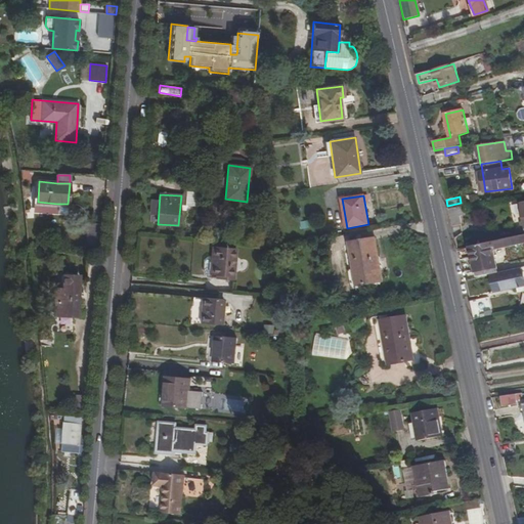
[(57,204),(38,202),(37,212),(56,214),(57,204)]
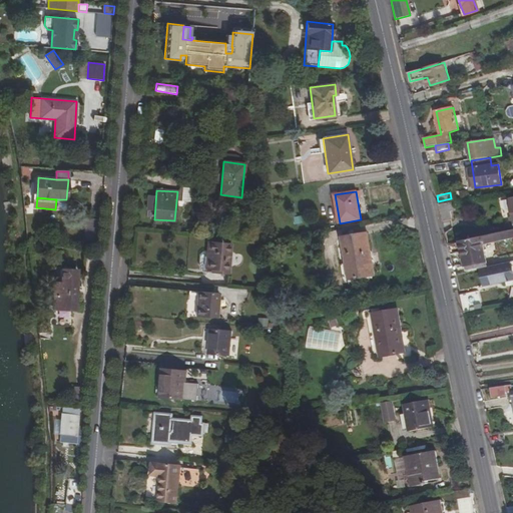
[(439,205),(443,221),(452,220),(450,211),(456,210),(454,202),(439,205)]
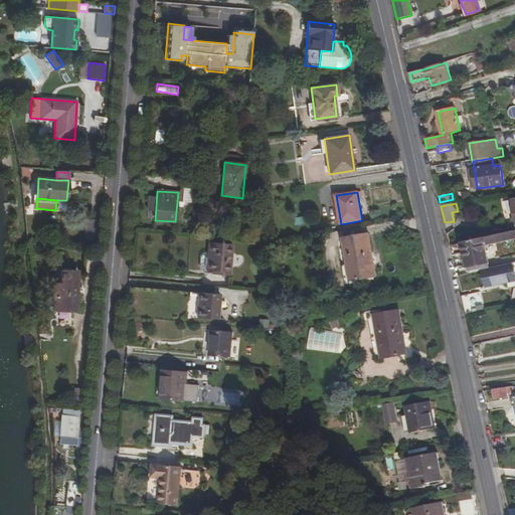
[(468,267),(489,263),(485,245),(488,244),(488,245),(514,239),(514,230),(450,245),(453,255),(465,253),(468,267)]
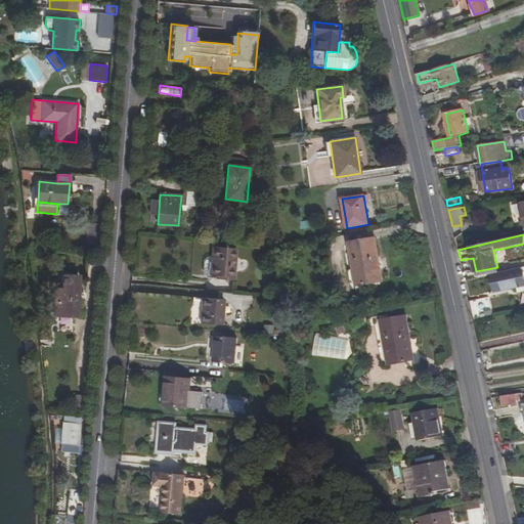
[(349,243),(357,286),(383,281),(376,238),(349,243)]
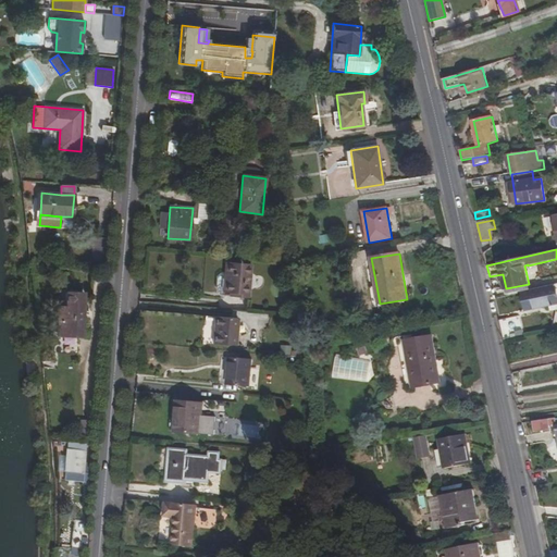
[(219,291),(223,292),(230,293),(230,295),(249,297),(251,265),(225,263),(224,273),(221,273),(217,276),(215,287),(219,291)]
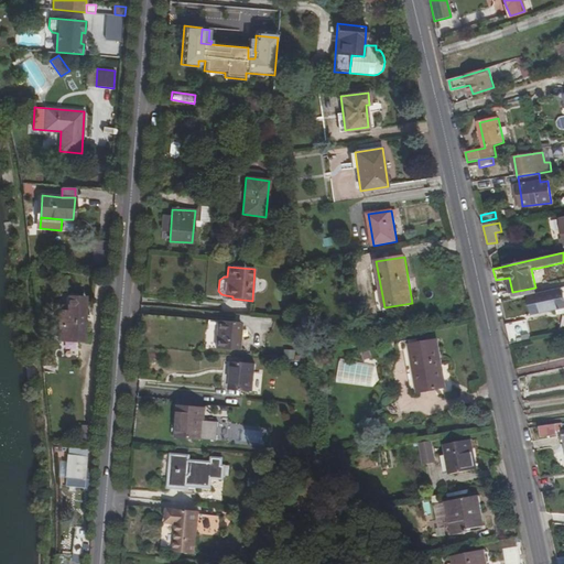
[(512,292),(513,299),(537,293),(535,288),(512,292)]
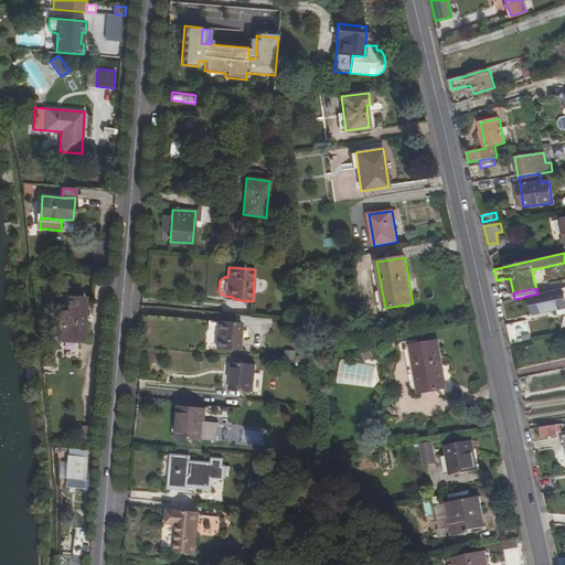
[(554,290),(554,291),(529,297),(533,316),(556,310),(564,308),(564,296),(563,288),(554,290)]
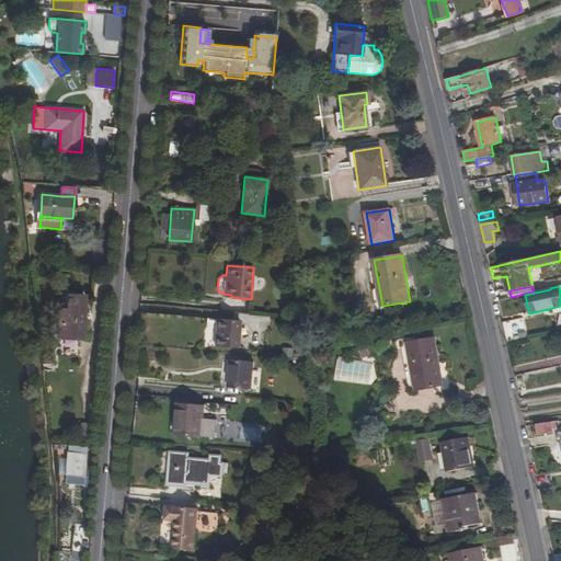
[(86,296),(68,295),(67,310),(59,309),(57,338),(83,340),(86,296)]
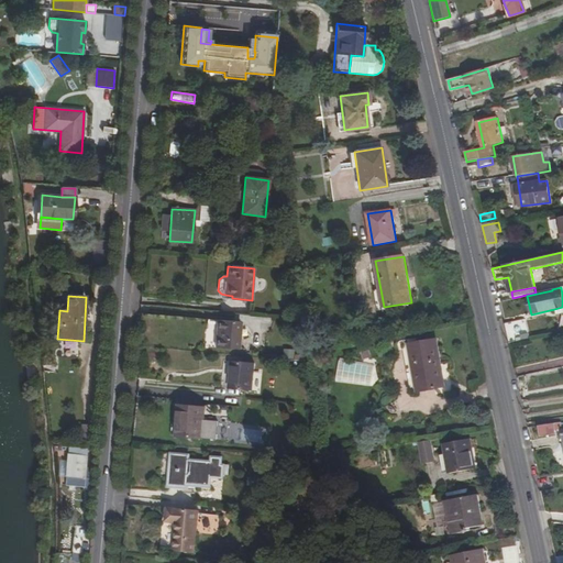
[(217,320),(214,348),(239,350),(241,322),(217,320)]
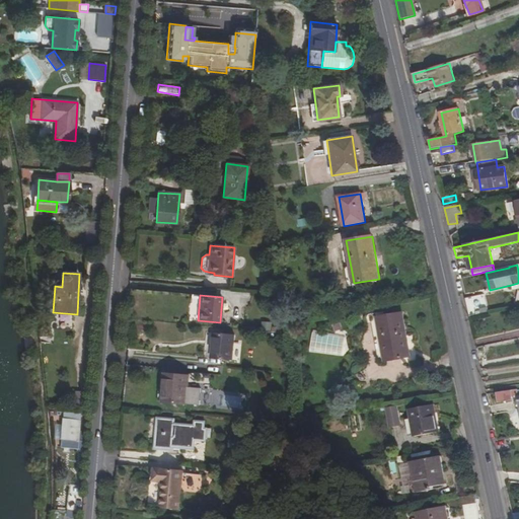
[(402,312),(377,317),(381,344),(378,345),(381,362),(411,356),(402,312)]
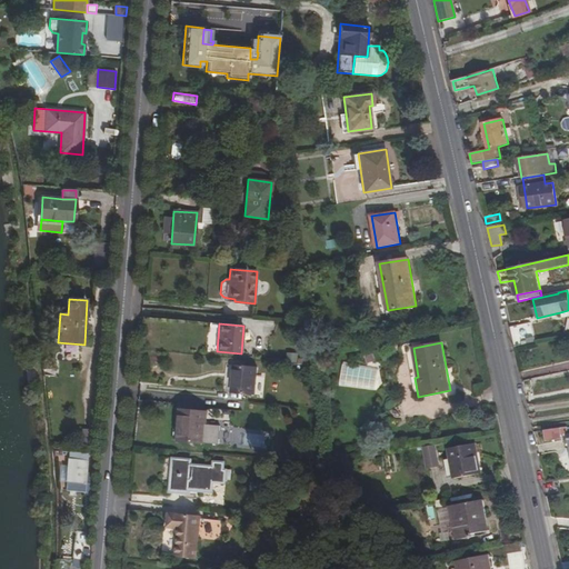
[(418,377),(413,348),(409,349),(415,378),(418,377)]
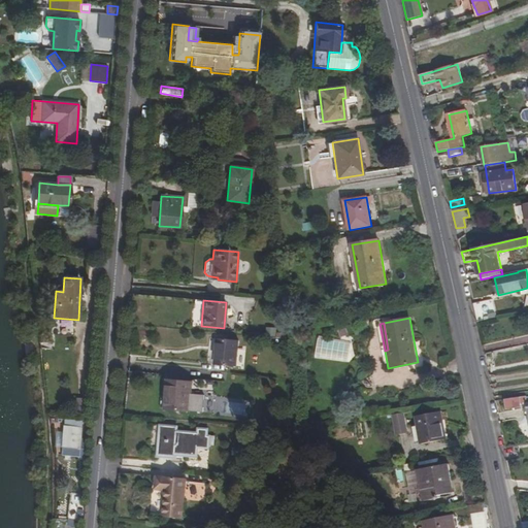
[(239,340),(218,338),(216,364),(236,366),(239,340)]
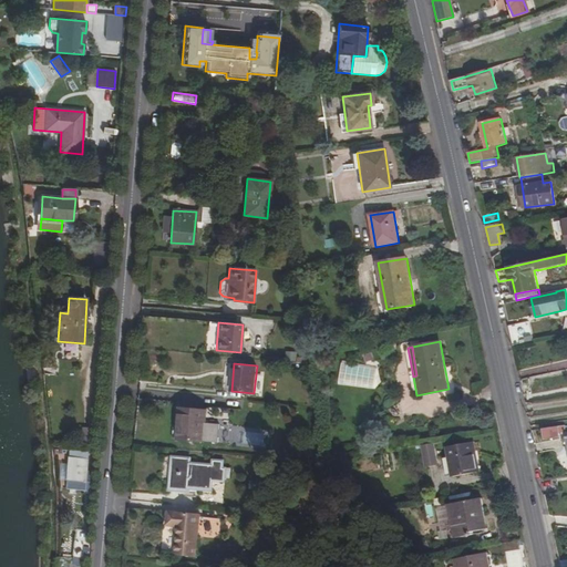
[(341,363),(339,385),(373,389),(375,367),(341,363)]
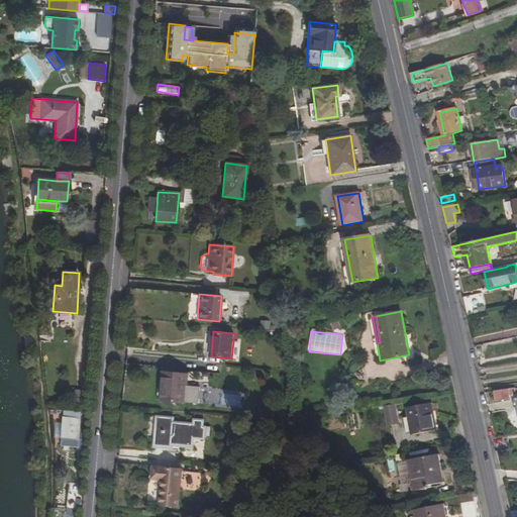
[(164,390),(163,401),(186,403),(188,375),(165,373),(164,390)]
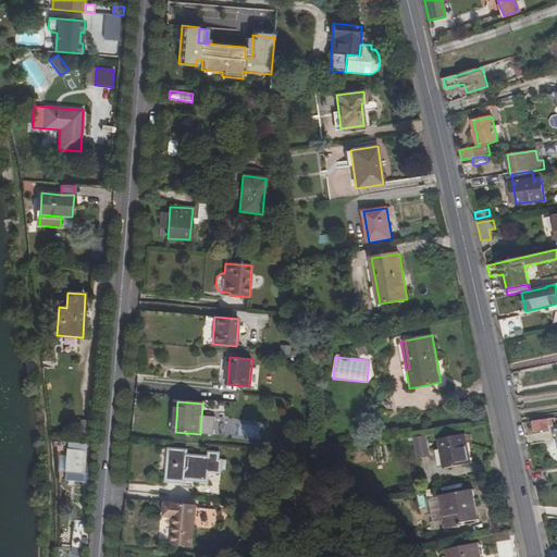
[(549,430),(549,426),(556,425),(555,418),(532,421),(534,433),(549,430)]
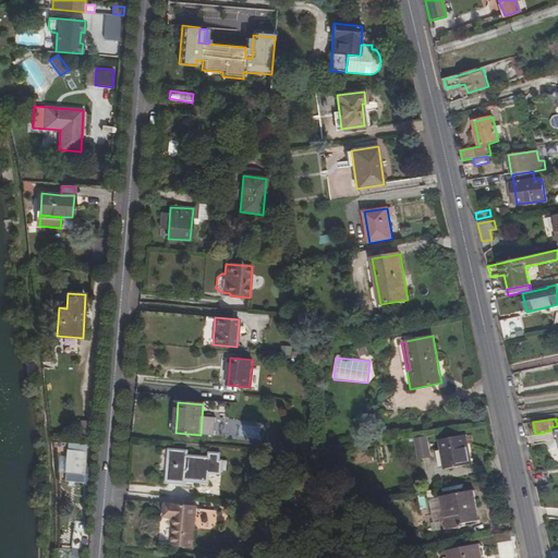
[(79,439),(92,440),(93,423),(80,422),(79,439)]
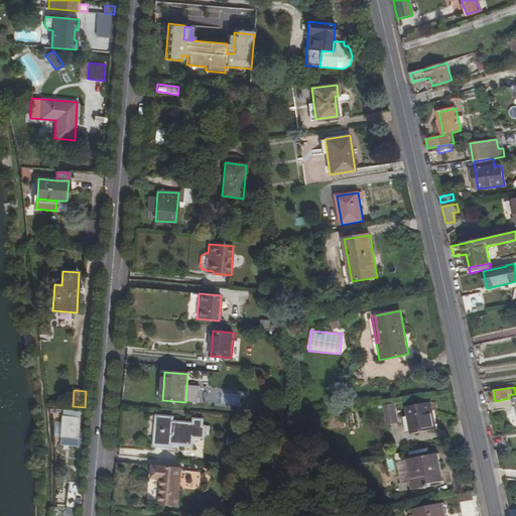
[(238,404),(238,394),(218,393),(217,403),(238,404)]
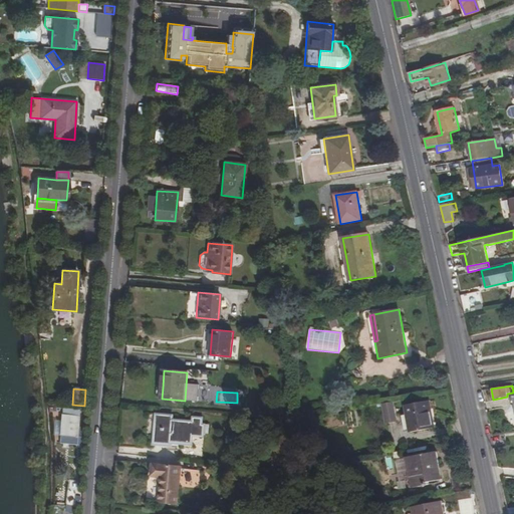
[(406,405),(411,432),(434,428),(429,401),(406,405)]
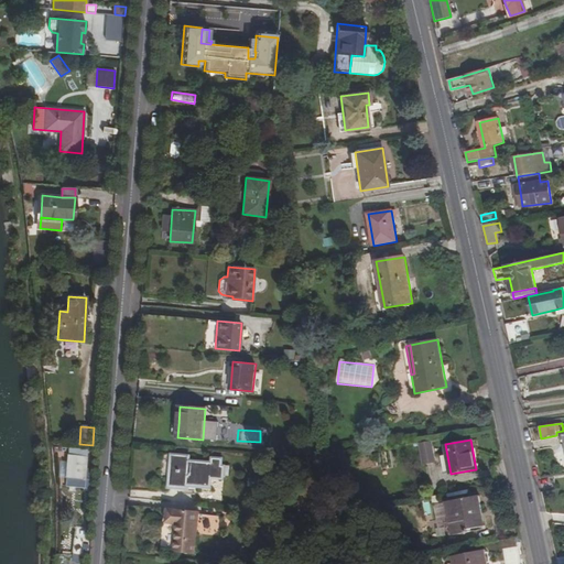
[(420,442),(422,464),(436,463),(434,441),(420,442)]
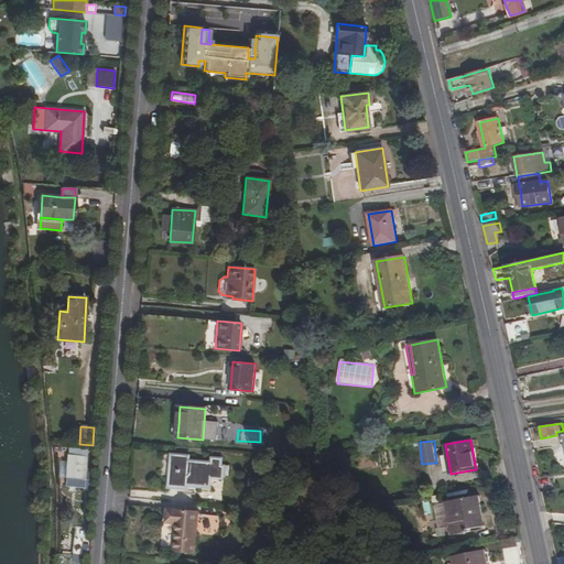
[(223,466),(223,459),(213,458),(212,463),(191,461),(191,456),(172,455),(169,487),(187,489),(187,485),(210,487),(212,478),(224,479),(224,475),(228,475),(229,467),(223,466)]
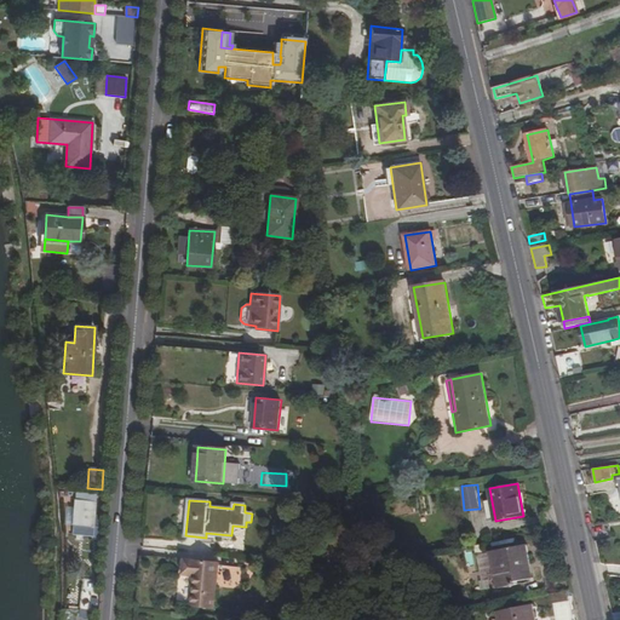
[(75,501),(73,526),(93,528),(95,503),(75,501)]
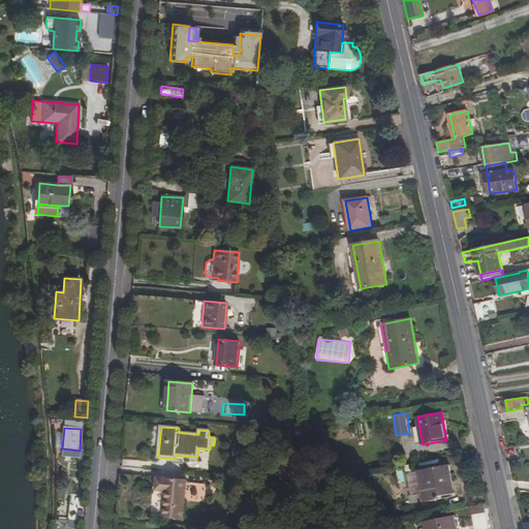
[(440,499),(440,496),(455,494),(448,464),(418,470),(423,491),(425,491),(427,502),(440,499)]
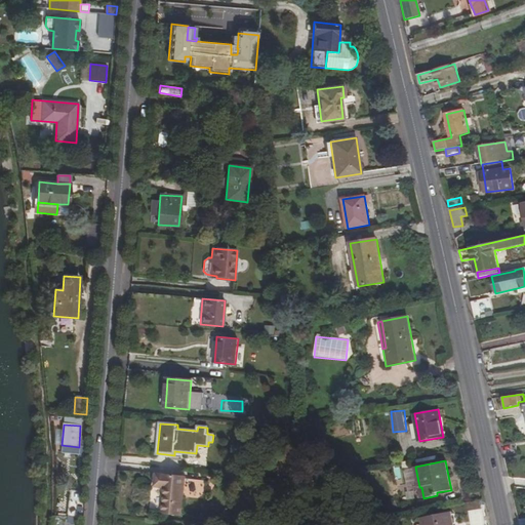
[(396,481),(402,480),(400,467),(394,468),(396,481)]
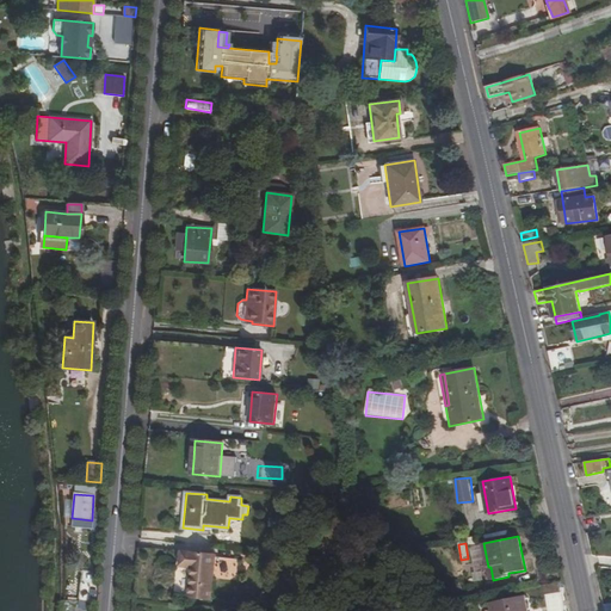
[(469,545),(471,559),(473,557),(475,571),(486,568),(482,543),(469,545)]
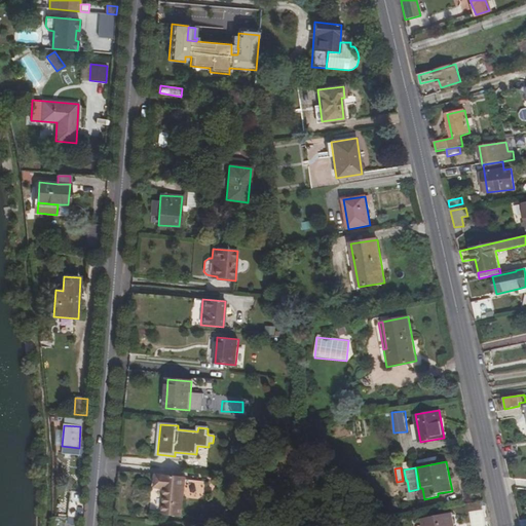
[(182,517),(184,495),(205,497),(207,482),(186,480),(186,477),(156,474),(155,488),(165,489),(162,515),(182,517)]
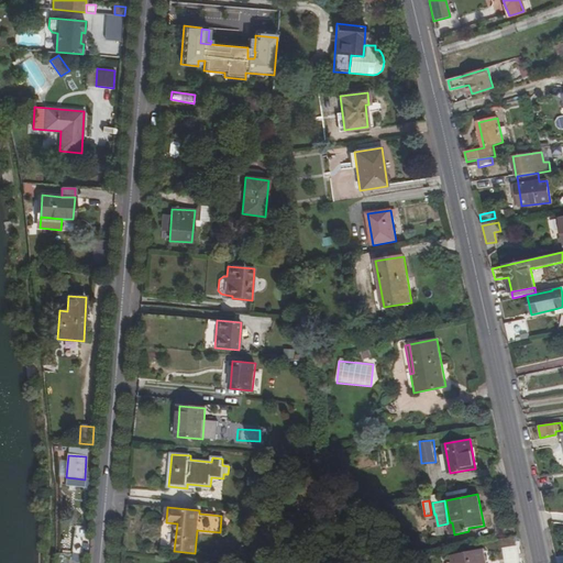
[(89,556),(91,528),(75,527),(73,555),(89,556)]
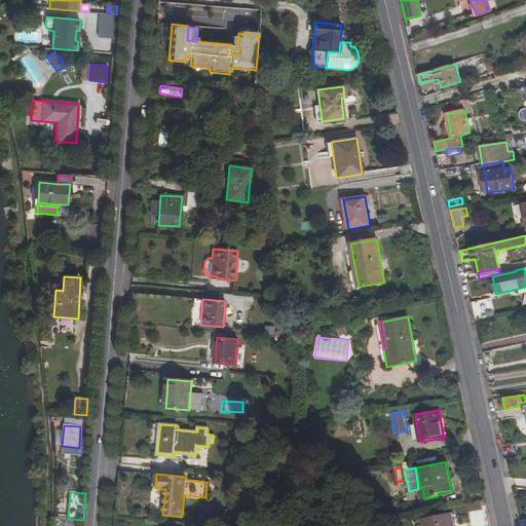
[(422,525),(454,525),(452,513),(421,519),(422,525)]
